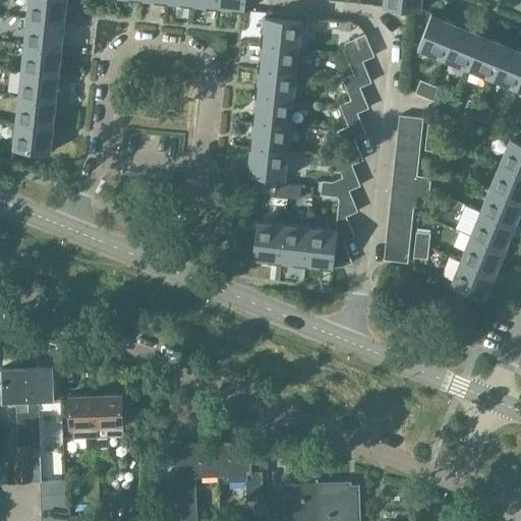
[(31,0),(30,18),(64,22),(66,0),(31,0)]
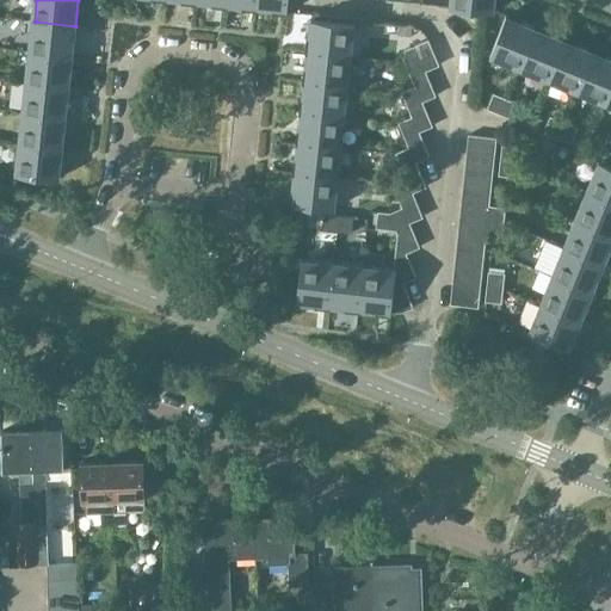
[(257,0),(257,7),(288,11),(289,0),(257,0)]
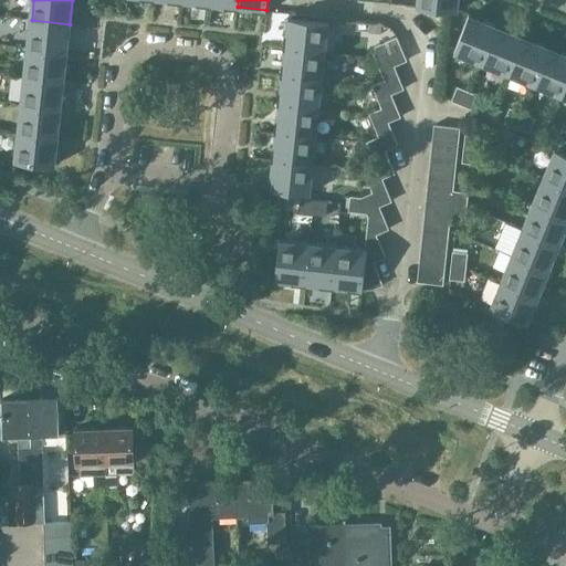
[(458,0),(419,0),(419,7),(457,11),(458,0)]
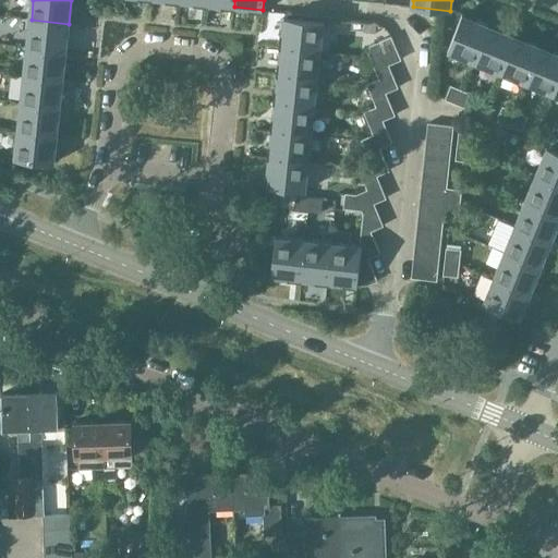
[(449,51),(475,62),(489,27),(463,16),(449,51)]
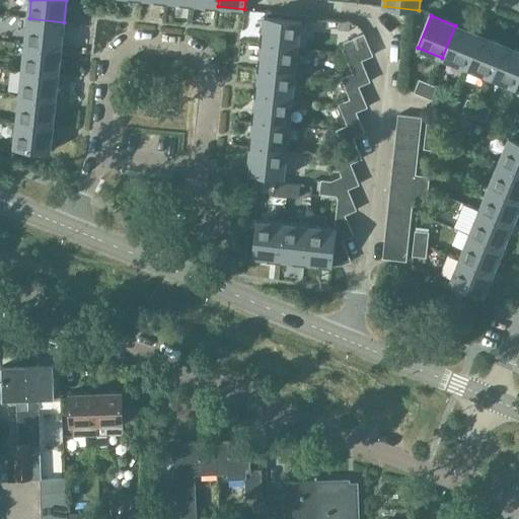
[(266,17),(263,45),(298,48),(300,21),(266,17)]
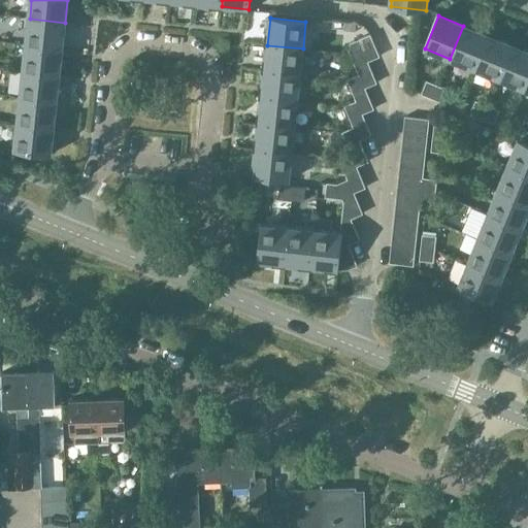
[(30,19),(27,45),(62,48),(65,23),(30,19)]
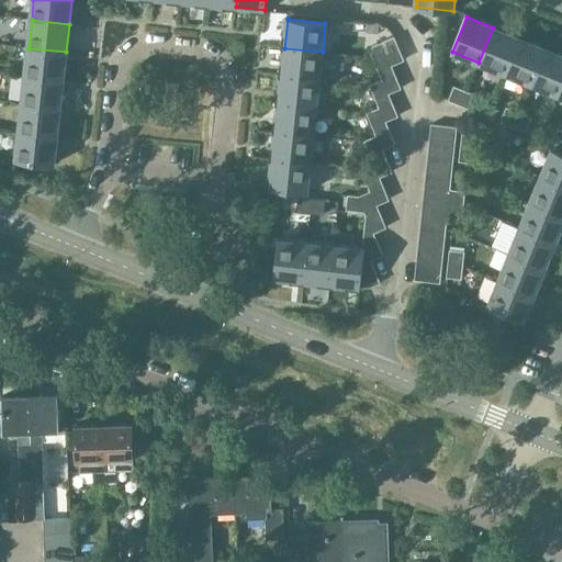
[(378,34),(379,24),(369,23),(368,33),(378,34)]
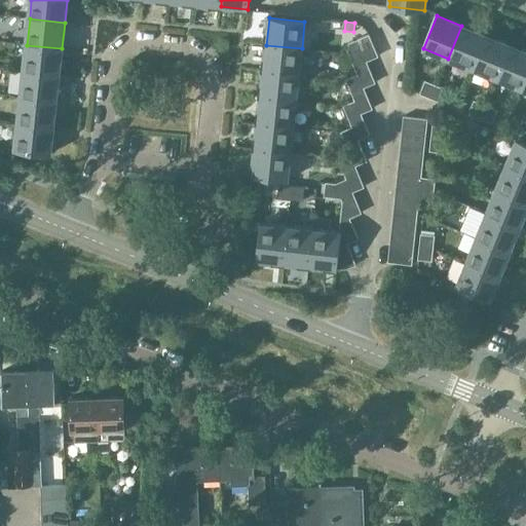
[(448,59),(473,69),(486,36),(461,26),(448,59)]
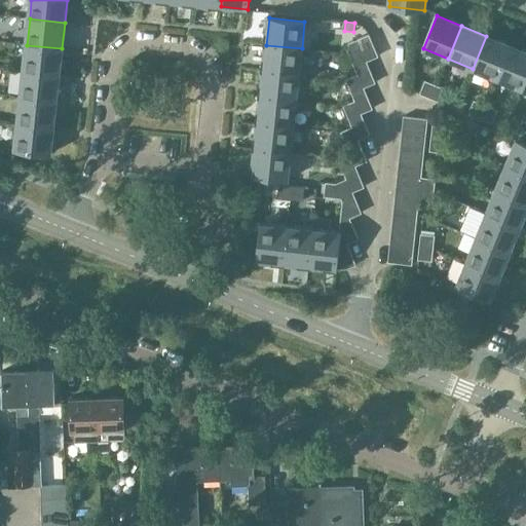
[(357,40),(361,49),(367,62),(378,57),(369,35),(357,40)]
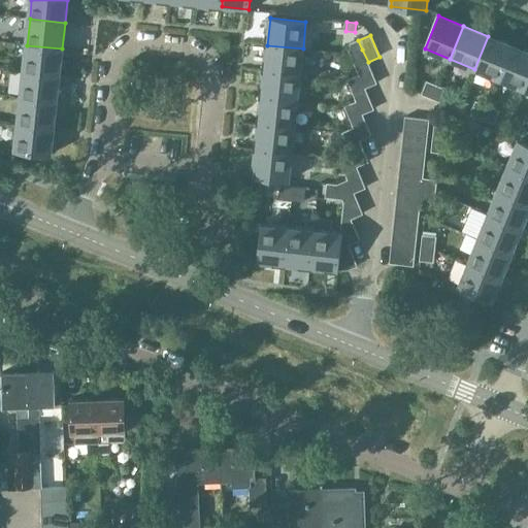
[(474,69),(499,78),(513,45),(488,36),(474,69)]
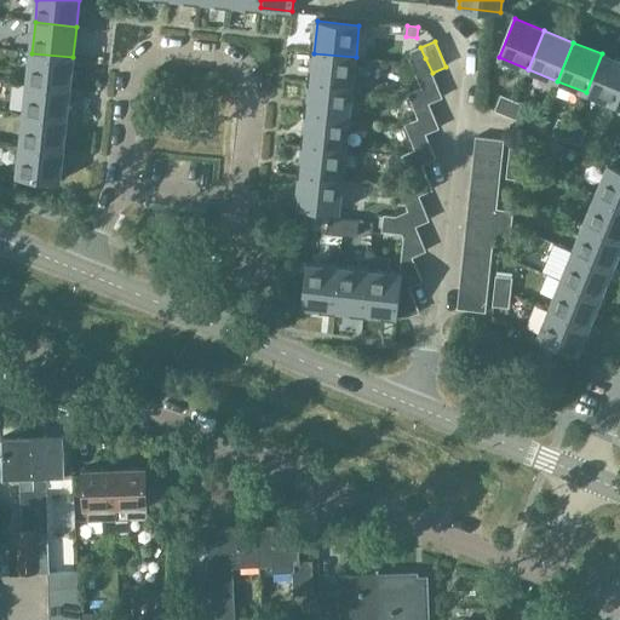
[(32,53),(28,84),(69,89),(73,57),(32,53)]
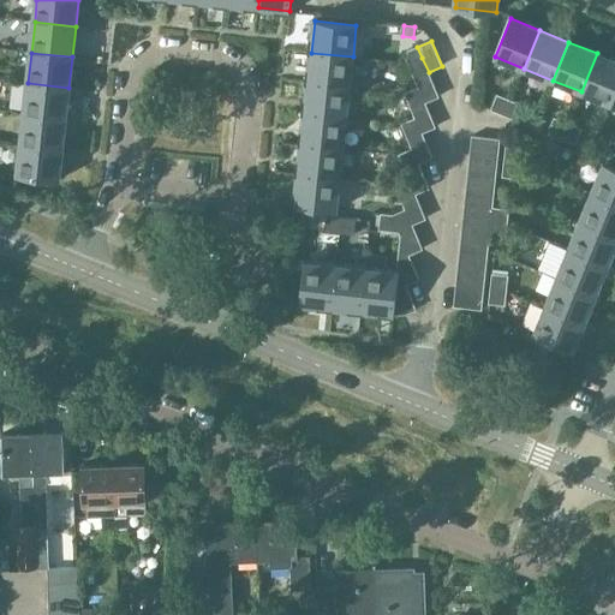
[(311,53),(308,83),(350,88),(353,57),(311,53)]
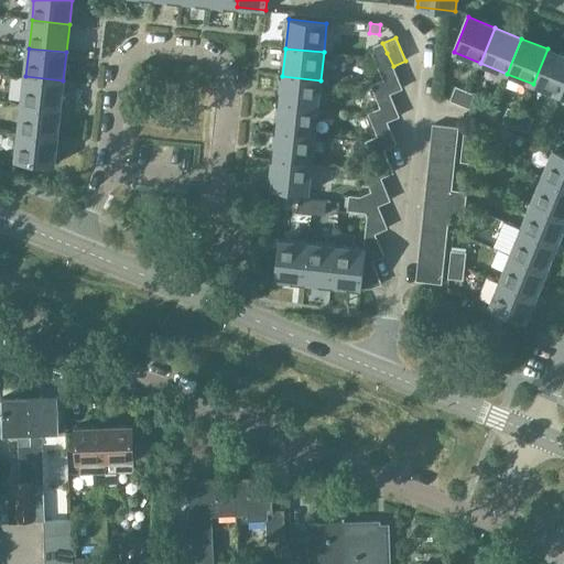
[(533,84),(559,95),(563,80),(563,55),(548,49),(533,84)]
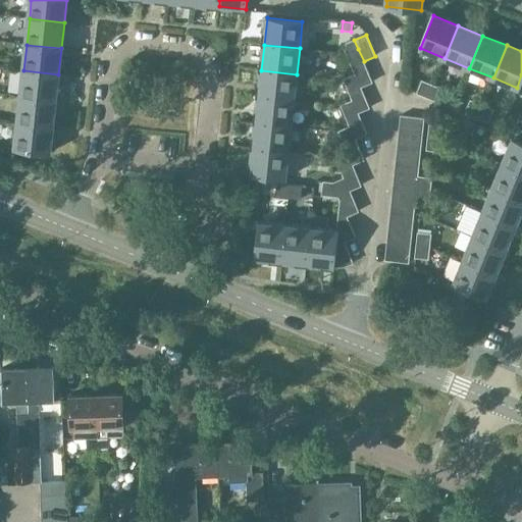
[(347,54),(355,74),(362,87),(373,83),(364,61),(358,49),(347,54)]
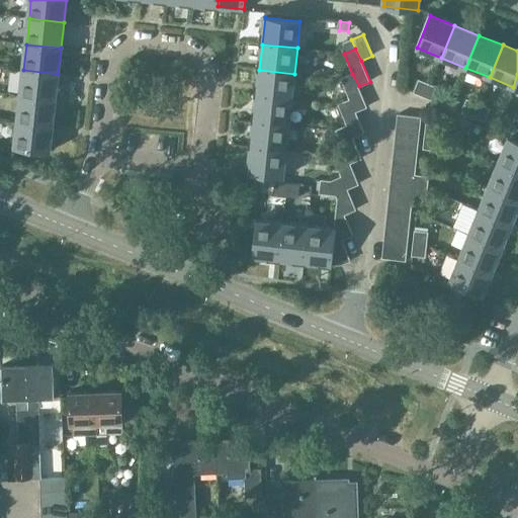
[(23,70),(20,95),(56,99),(58,74),(23,70)]
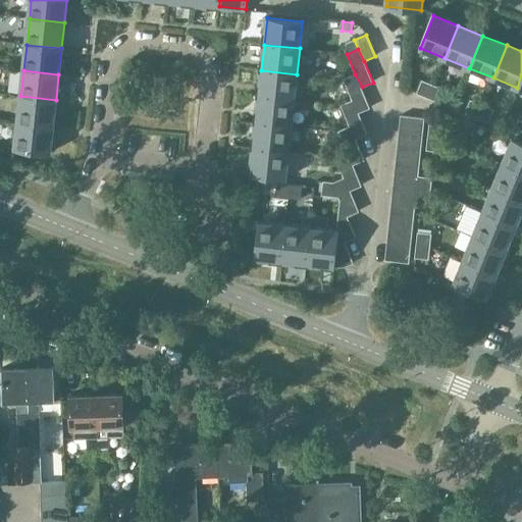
[(261,70),(259,96),(294,100),(297,74),(261,70)]
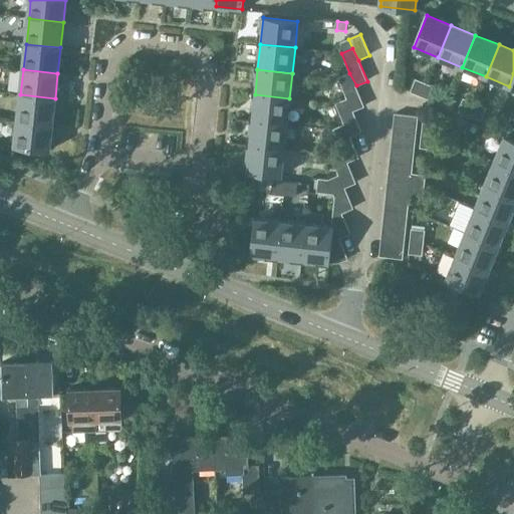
[(338,78),(347,99),(353,111),(364,106),(356,85),(349,73),(338,78)]
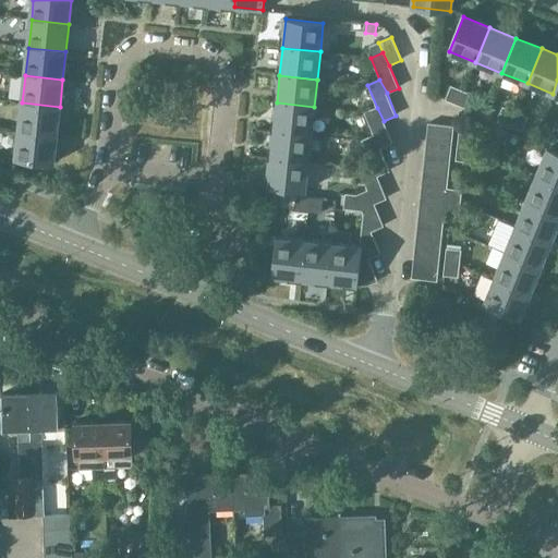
[(446,99),(457,104),(462,91),(451,86),(446,99)]
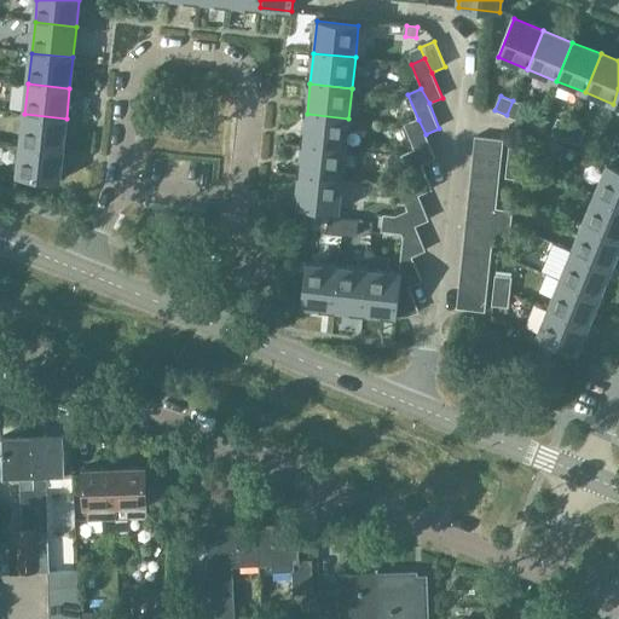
[(513,100),(507,115),(522,122),(528,106),(513,100)]
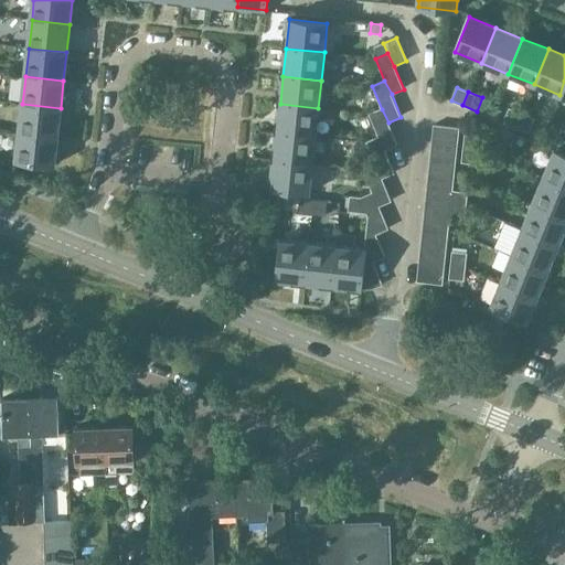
[(20,130),(20,132),(57,136),(61,108),(22,104),(20,130)]
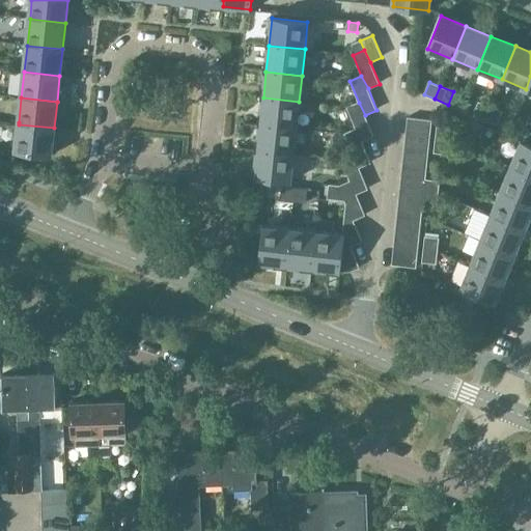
[(263,98),(260,124),(296,128),(299,102),(263,98)]
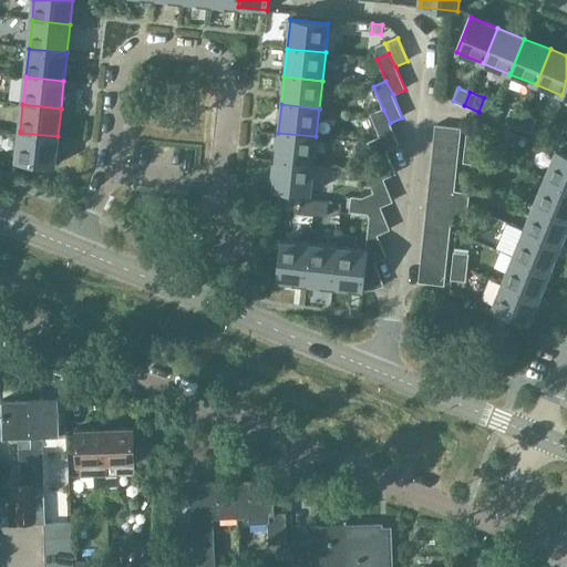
[(505,122),(517,127),(523,114),(511,109),(505,122)]
